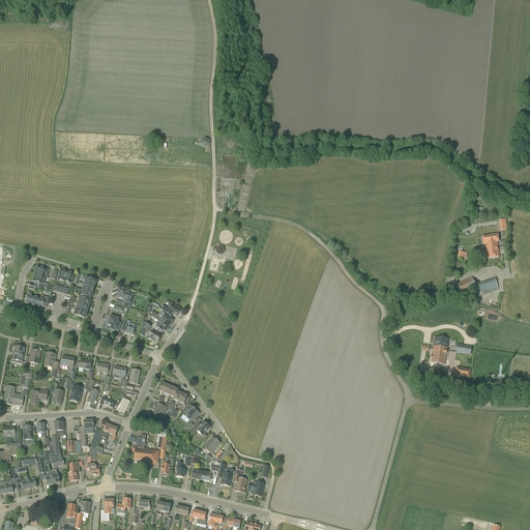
[(474,199),(480,196),(477,190),(471,195),(474,199)]
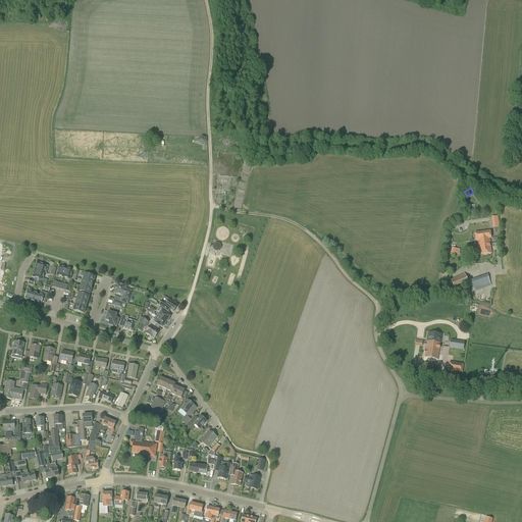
[(483,245),(490,244),(489,239),(491,239),(490,237),(489,231),(474,233),(475,235),(474,235),(474,240),(475,239),(475,240),(483,239),(483,245)]
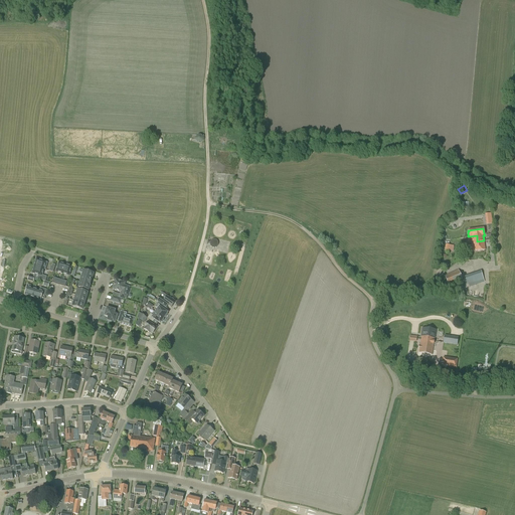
[(485,249),(484,240),(477,241),(477,235),(469,236),(469,237),(471,236),(473,251),(484,249),(485,249)]
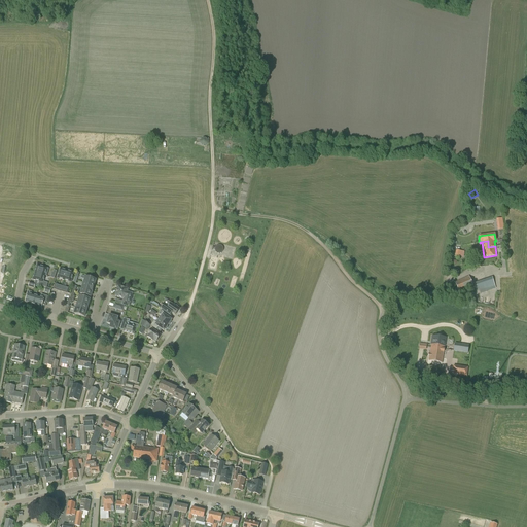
[(218,253),(219,253),(221,253),(221,252),(222,252),(223,251),(223,250),(223,249),(223,248),(222,247),(222,246),(220,245),(219,245),(218,245),(217,245),(216,246),(215,247),(215,248),(215,249),(215,251),(215,252),(216,253),(217,253),(218,253)]
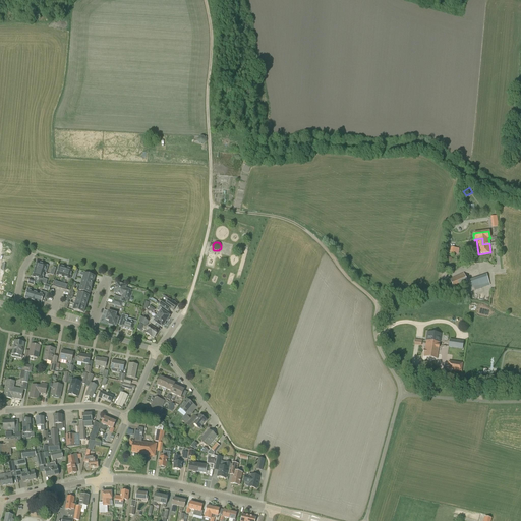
[(35,270),(45,273),(46,273),(48,266),(37,263),(35,270)]
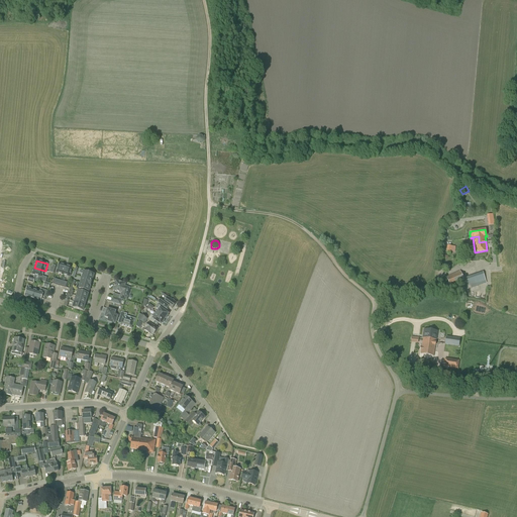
[(57,273),(63,275),(66,266),(59,264),(57,273)]
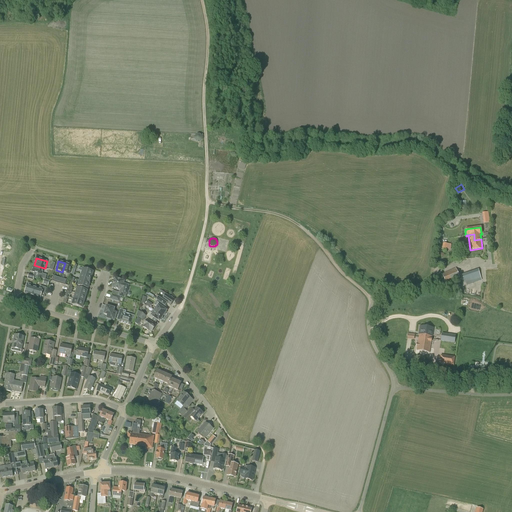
[(72,265),(65,263),(62,272),(69,274),(72,265)]
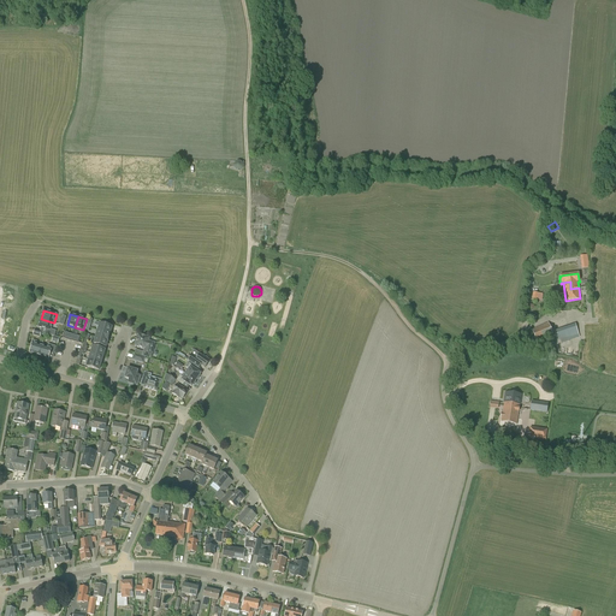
[(51,331),(53,323),(41,319),(39,327),(51,331)]
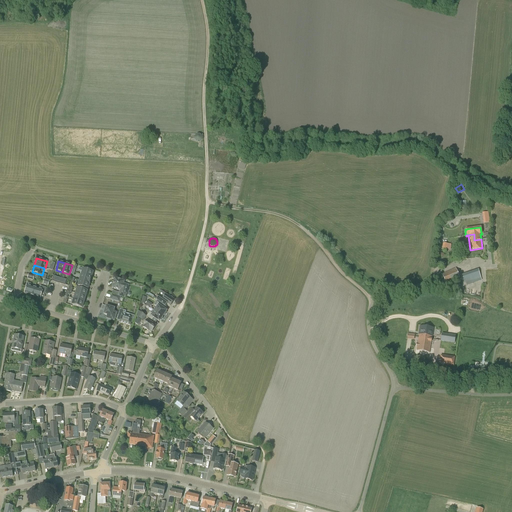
[(81,274),(92,278),(92,277),(91,277),(93,272),(79,268),(79,270),(81,271),(81,274)]
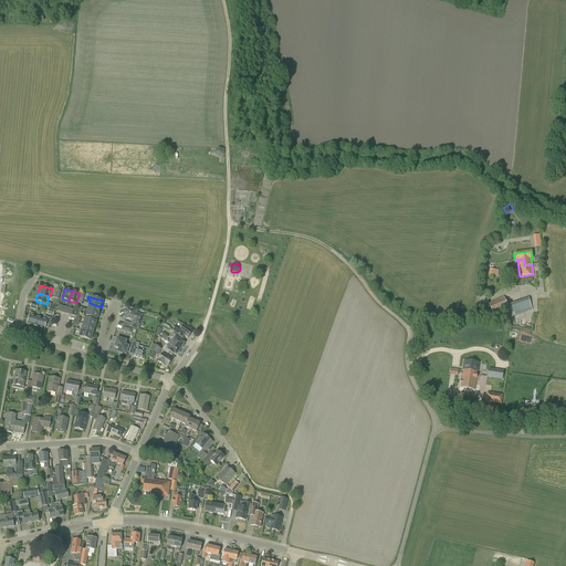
[(493,315),(509,308),(504,296),(489,303),(493,315)]
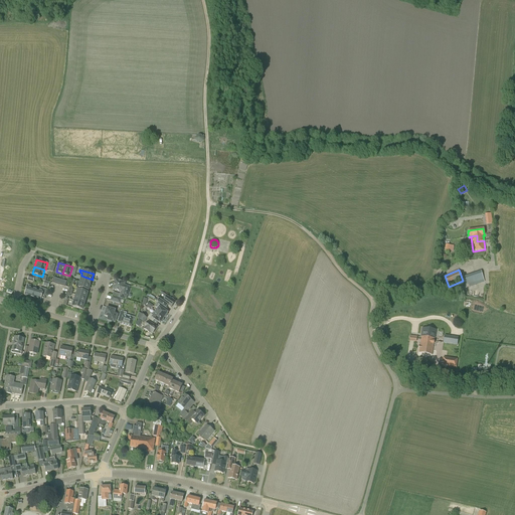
[(466,286),(469,285),(475,283),(473,274),(463,277),(466,286)]
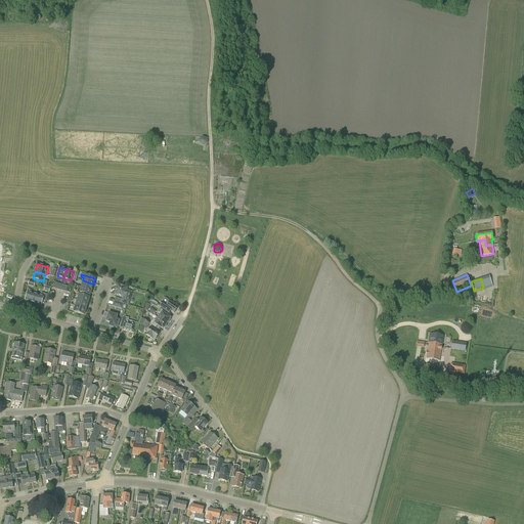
[(92,290),(94,285),(83,280),(84,281),(82,287),(92,290)]
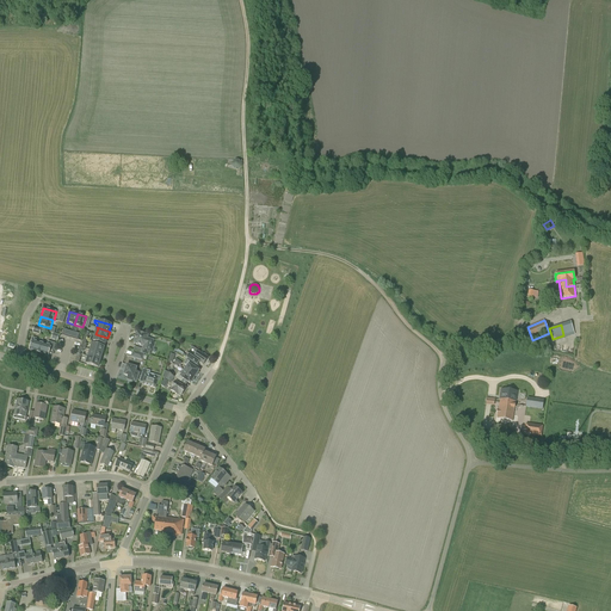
[(149,355),(154,340),(148,339),(149,335),(137,332),(134,344),(143,346),(141,352),(149,355)]
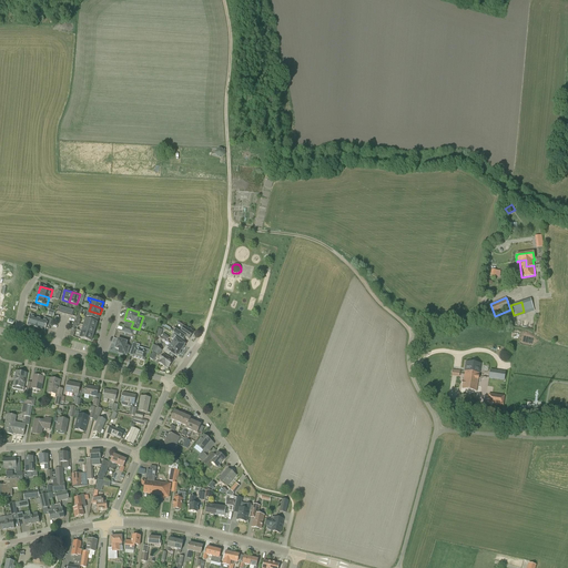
[(100,314),(89,311),(87,317),(98,321),(100,314)]
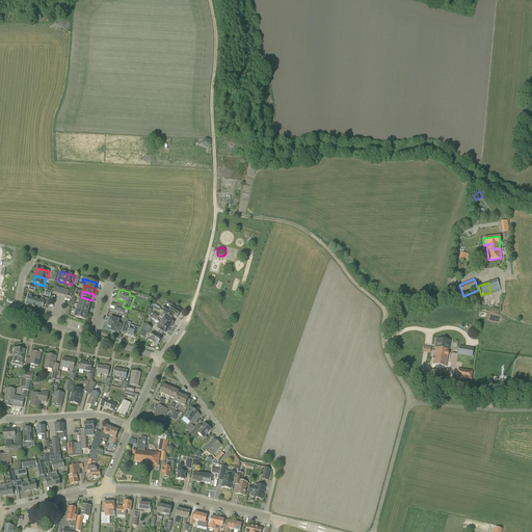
[(33,308),(36,299),(31,297),(32,295),(28,294),(28,296),(28,297),(27,301),(26,303),(26,304),(27,306),(29,307),(30,306),(31,307),(33,308)]
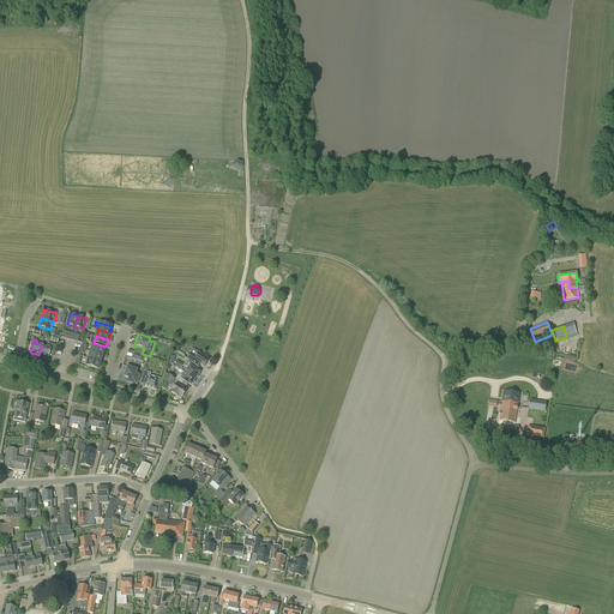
[(42,345),(38,355),(42,356),(42,355),(44,356),(44,357),(47,357),(48,357),(49,357),(50,351),(54,351),(56,345),(49,343),(48,347),(42,345)]
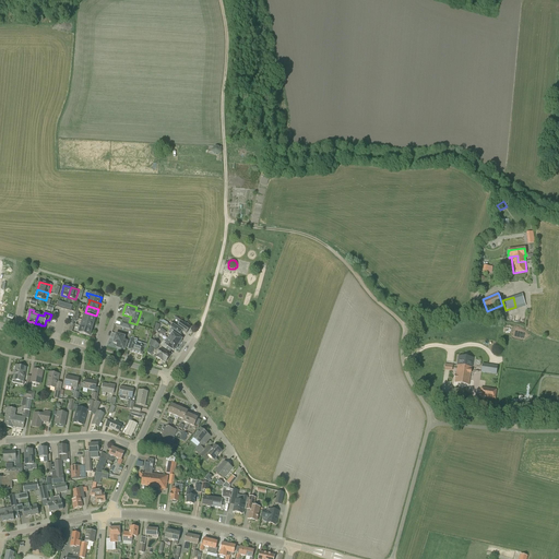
[(83,321),(94,324),(95,318),(85,314),(83,321)]
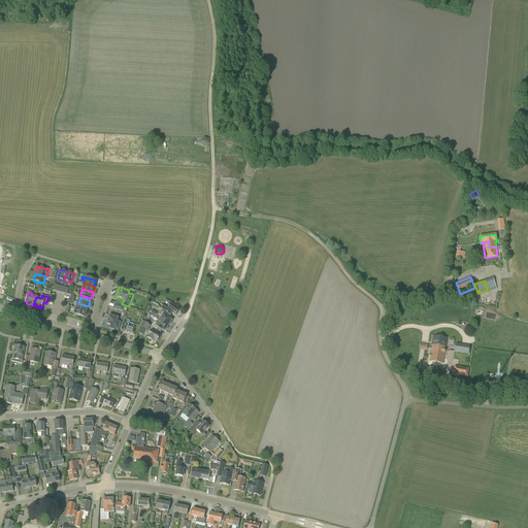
[(78,303),(76,308),(87,311),(89,306),(78,303)]
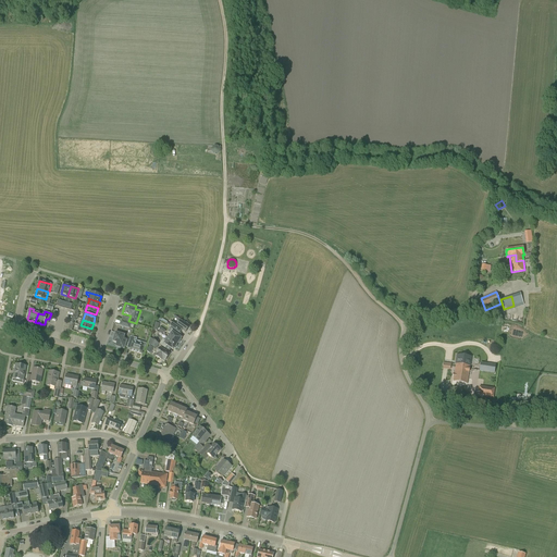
[(130,329),(132,323),(121,320),(120,326),(130,329)]
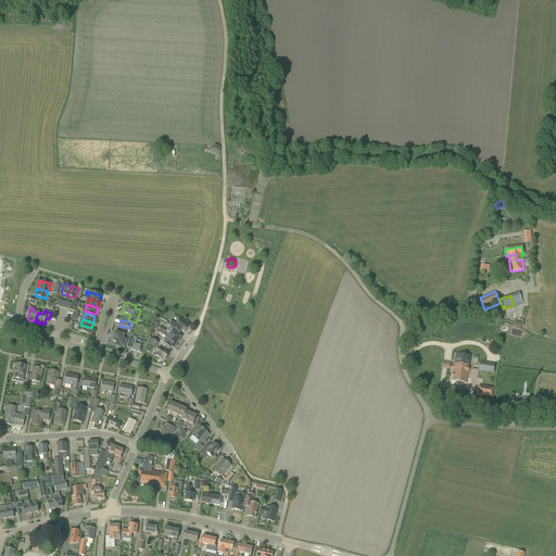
[(182,321),(180,320),(178,323),(174,320),(169,326),(171,327),(175,329),(177,326),(185,332),(189,326),(188,325),(188,324),(187,323),(185,321),(182,321)]
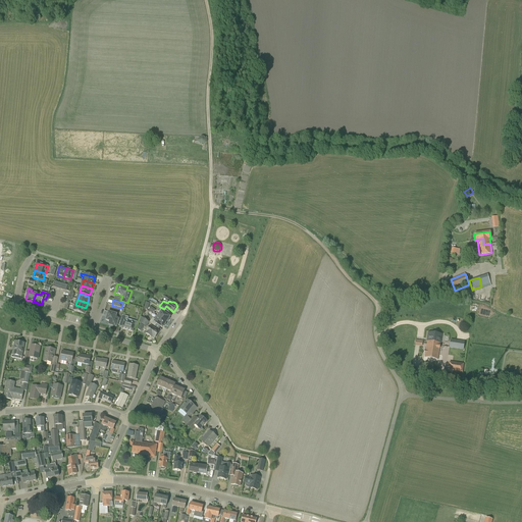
[(86,308),(75,305),(75,306),(74,305),(72,310),(74,310),(74,311),(84,314),(86,308)]
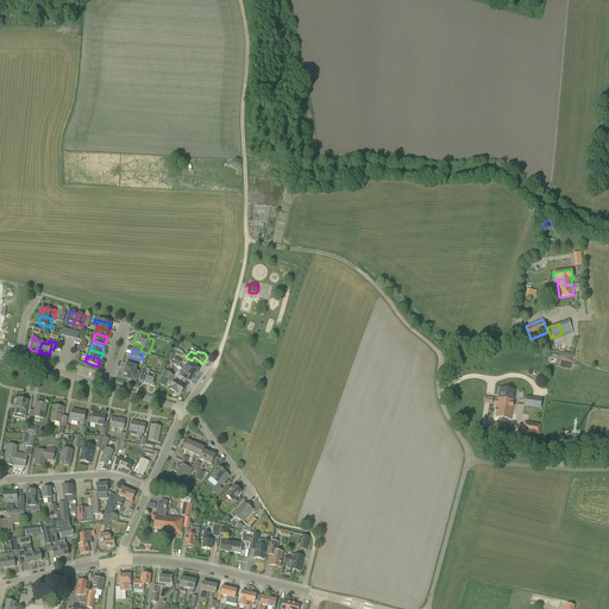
[(194,362),(192,360),(187,358),(183,363),(187,365),(184,369),(194,376),(195,375),(196,375),(199,372),(198,371),(199,370),(192,365),(194,362)]
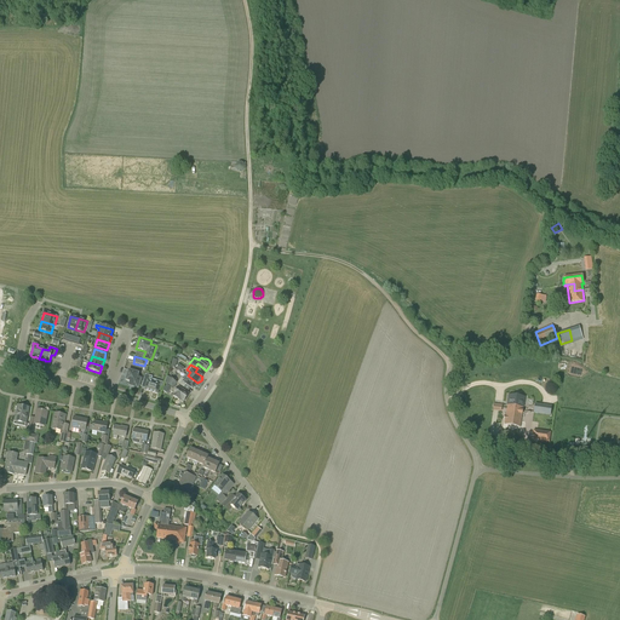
[(138,389),(141,382),(137,380),(139,373),(128,371),(126,380),(131,382),(130,385),(138,389)]
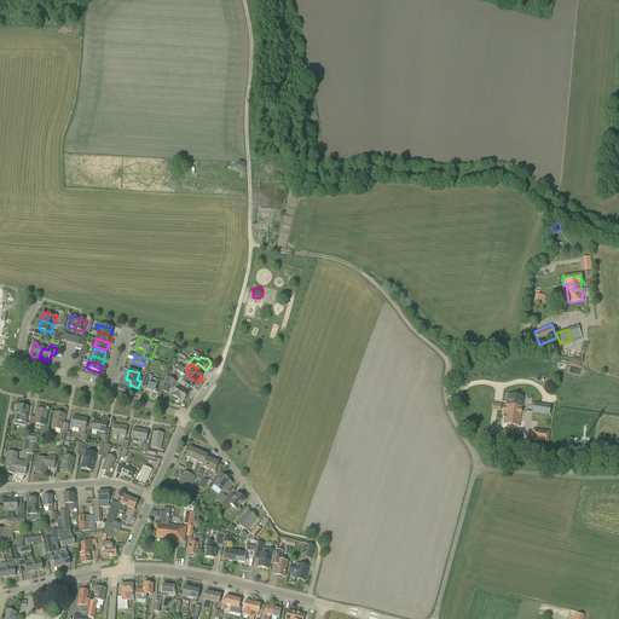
[(157,394),(161,385),(155,382),(156,380),(151,379),(152,376),(145,374),(143,383),(146,385),(145,389),(157,394)]
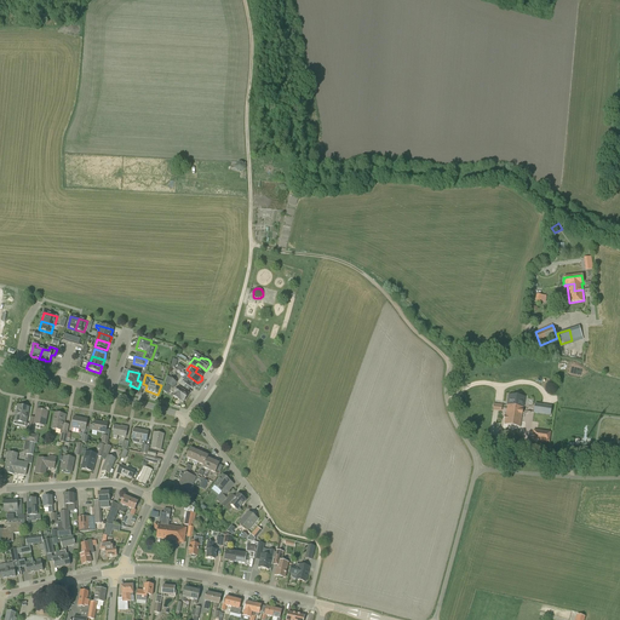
[(196,384),(197,383),(188,375),(185,380),(182,377),(178,383),(184,388),(187,385),(193,390),(194,388),(195,389),(197,385),(196,384)]
